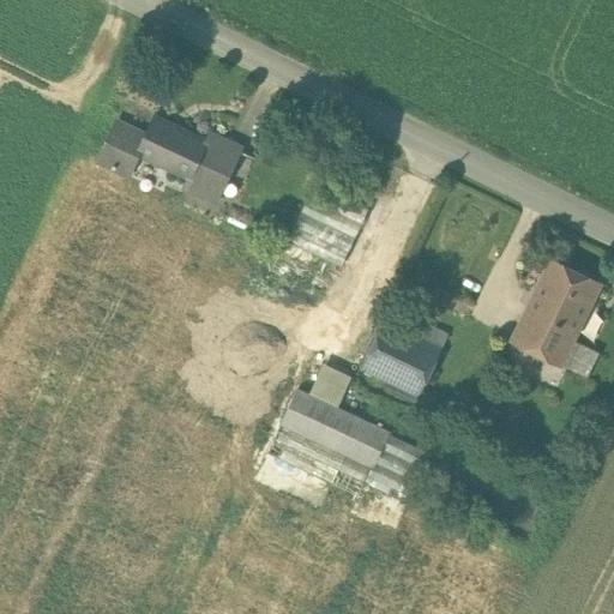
[(240,150),(210,136),(206,143),(154,118),(145,136),(119,122),(100,162),(128,175),(138,155),(190,179),(186,186),(216,200),(240,150)]
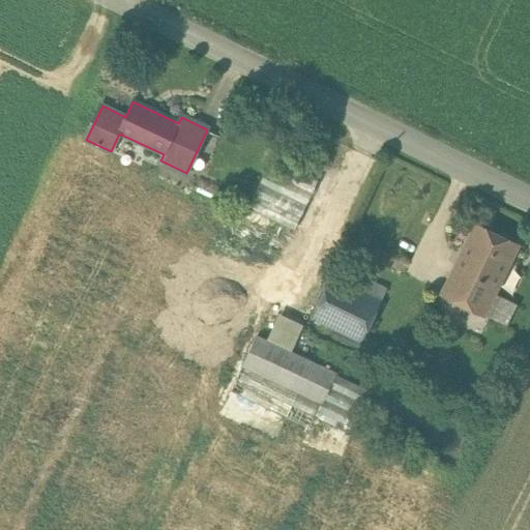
[(518,246),(476,226),(443,294),(484,315),(495,294),(518,246)]
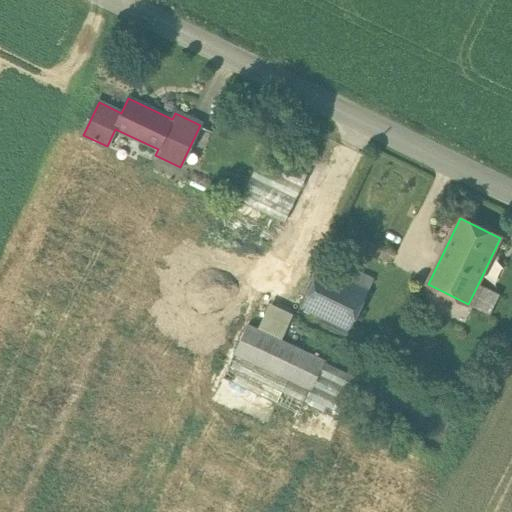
[(350,280),(321,266),(301,308),(334,324),(349,331),(369,290),(350,280)]
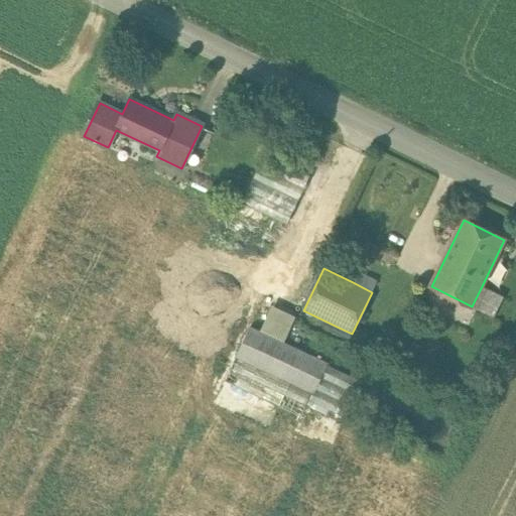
[(377,282),(358,273),(353,282),(372,292),(377,282)]
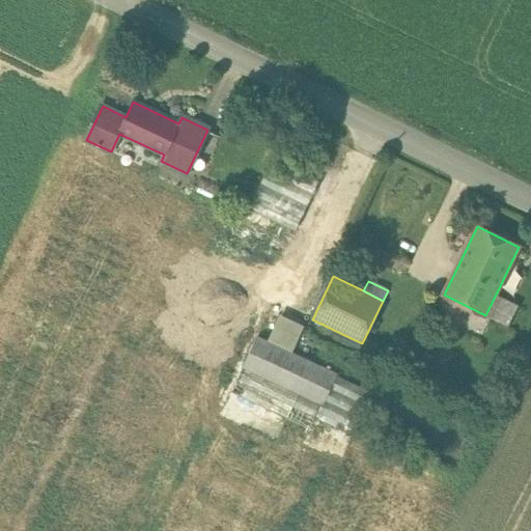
[(519,306),(496,295),(485,315),(508,326),(519,306)]
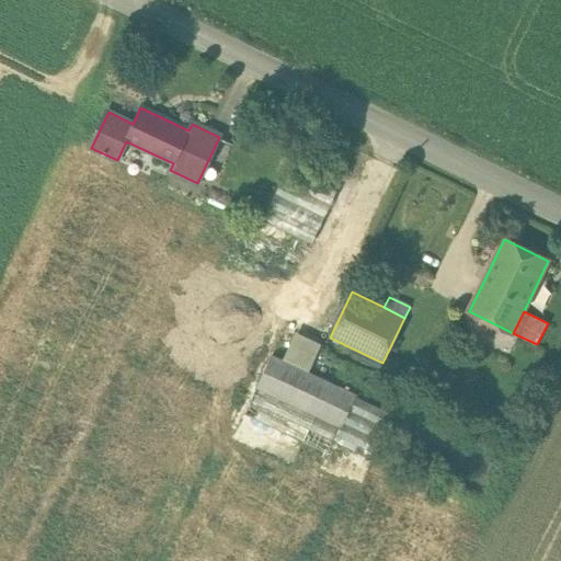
[(295,332),(283,361),(308,373),(321,344),(295,332)]
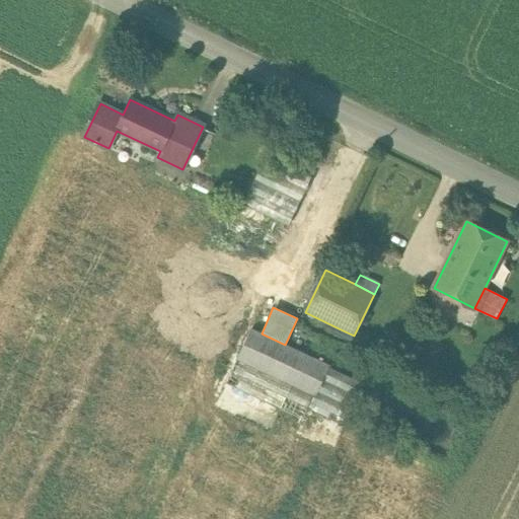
[(354,336),(339,328),(335,338),(350,345),(354,336)]
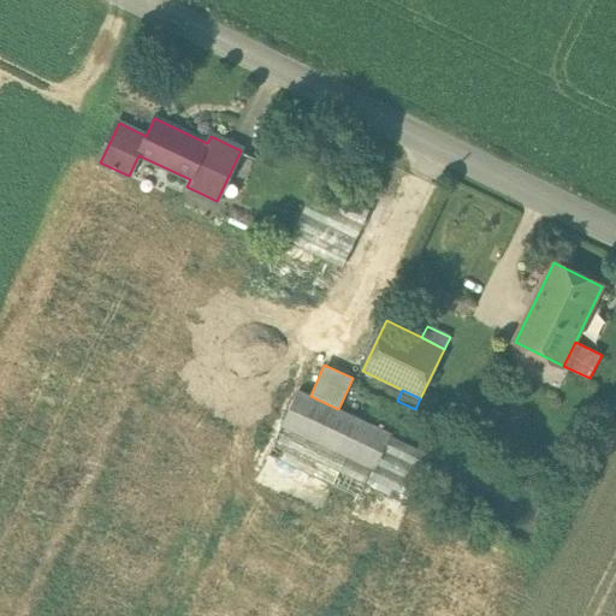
[(311,396),(300,391),(283,426),(374,469),(390,436),(391,434),(338,409),(311,396)]
